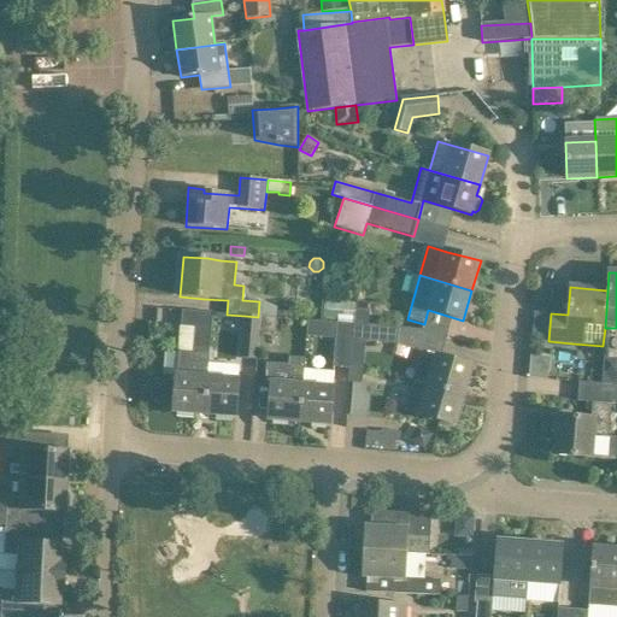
[(336,321),(336,324),(353,325),(369,327),(370,311),(357,310),(357,304),(325,301),(323,319),(336,321)]
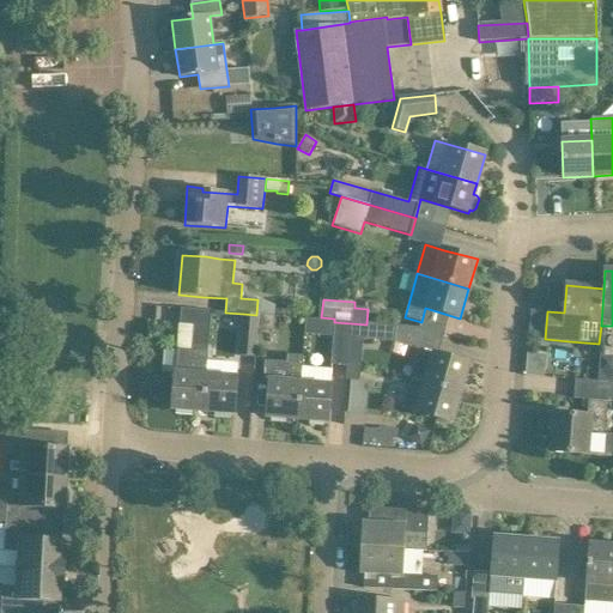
[(175,374),(173,410),(202,412),(207,353),(208,347),(212,311),(204,310),(181,309),(180,326),(193,326),(192,351),(177,350),(175,374)]
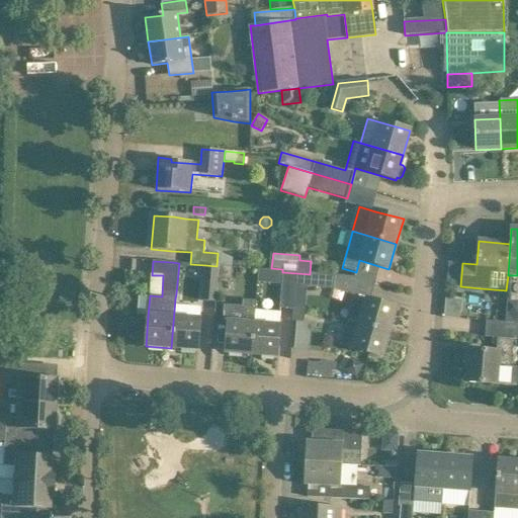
[(448,263),(446,283),(457,284),(458,270),(455,270),(456,264),(448,263)]
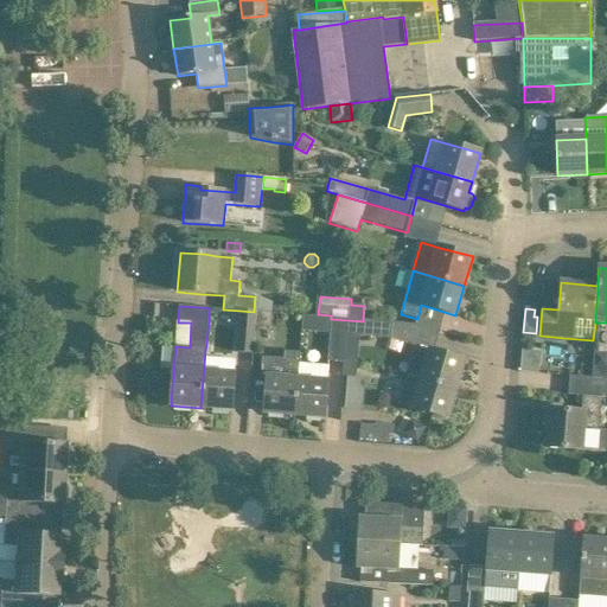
[(241,311),(237,352),(253,353),(255,326),(255,325),(256,313),(256,312),(254,312),(241,311)]
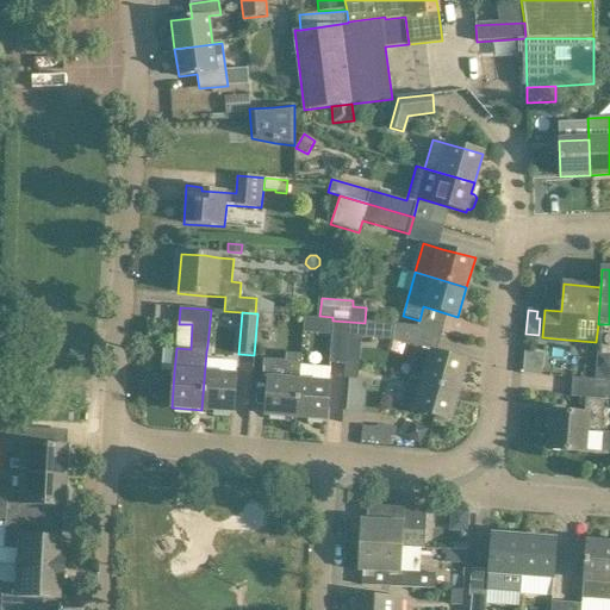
[(256,327),(256,328),(272,329),(273,316),(257,315),(256,327)]
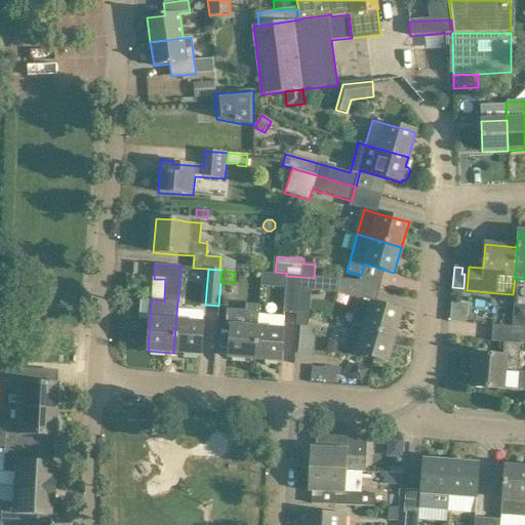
[(286,276),(283,311),(297,313),(297,312),(300,277),(286,276)]
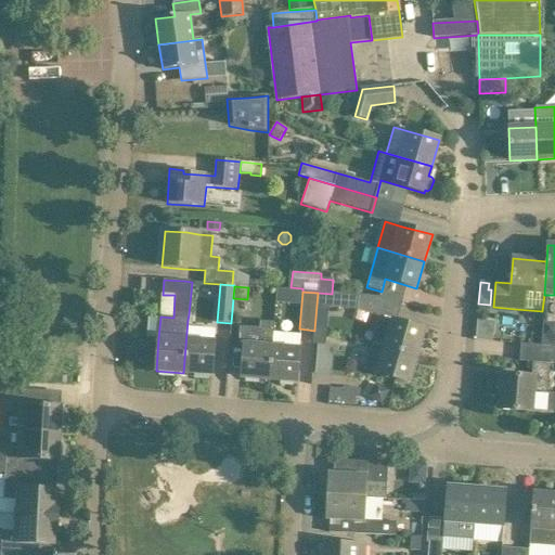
[(318,293),(314,330),(326,331),(328,309),(357,310),(358,295),(332,294),(318,293)]
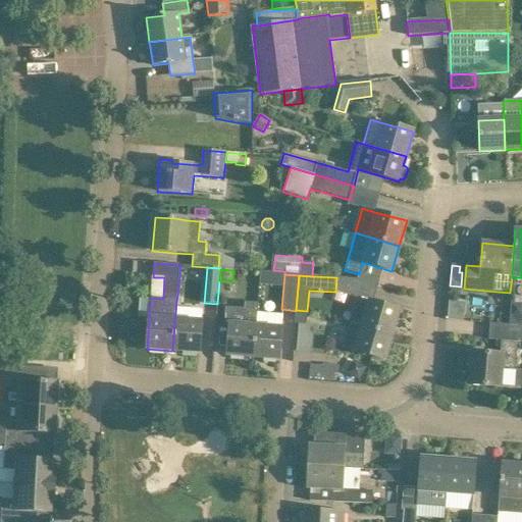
[(358,298),(351,323),(363,326),(392,335),(399,310),(358,298)]
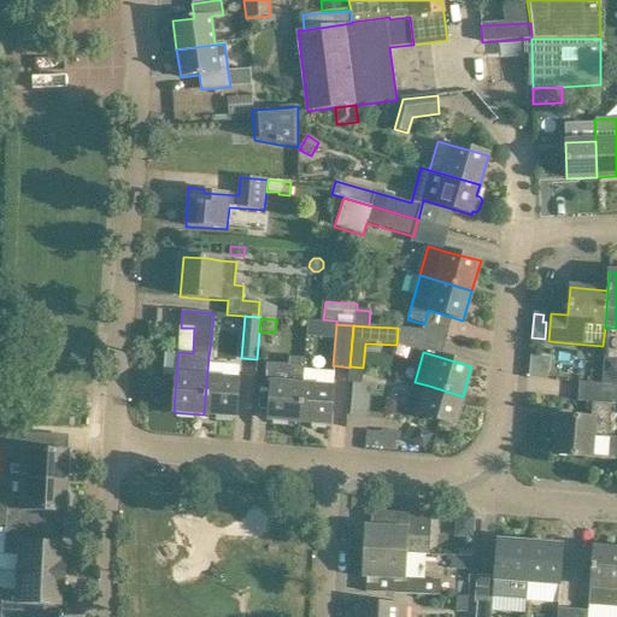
[(209,356),(204,415),(235,417),(238,381),(209,378),(210,356),(209,356)]
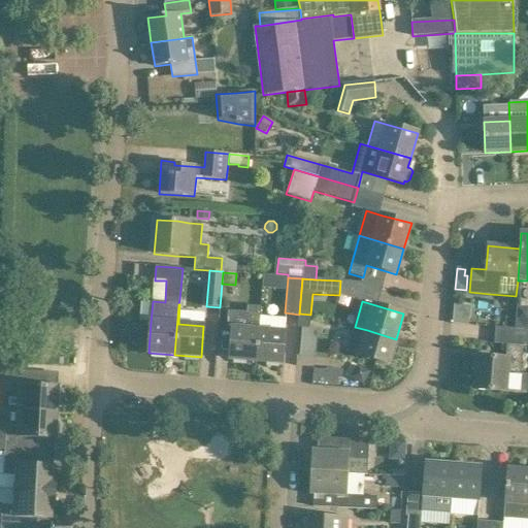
[(460,305),(457,320),(469,322),(472,306),(460,305)]
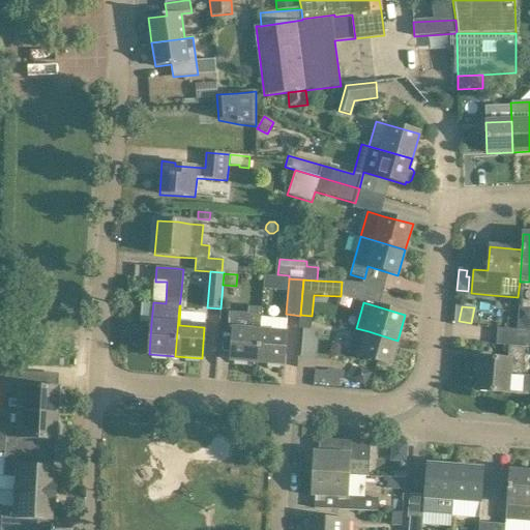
[(231,360),(257,362),(260,331),(261,318),(262,308),(248,307),(247,315),(229,313),(227,330),(233,331),(231,360)]
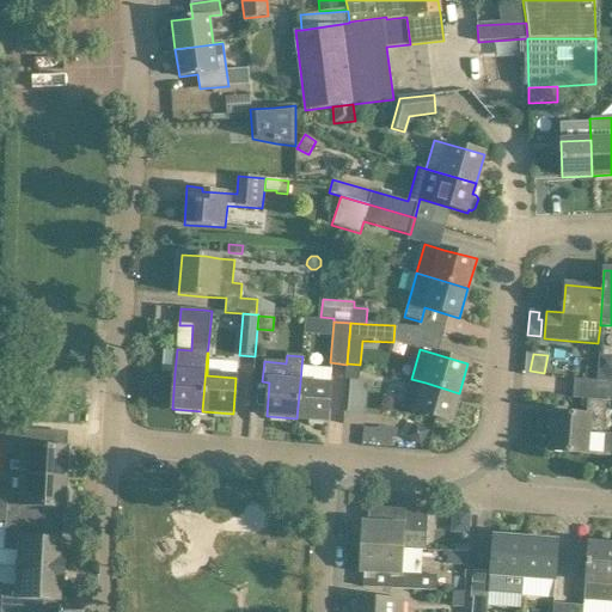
[(346,378),(346,379),(359,380),(360,365),(347,363),(347,365),(346,378)]
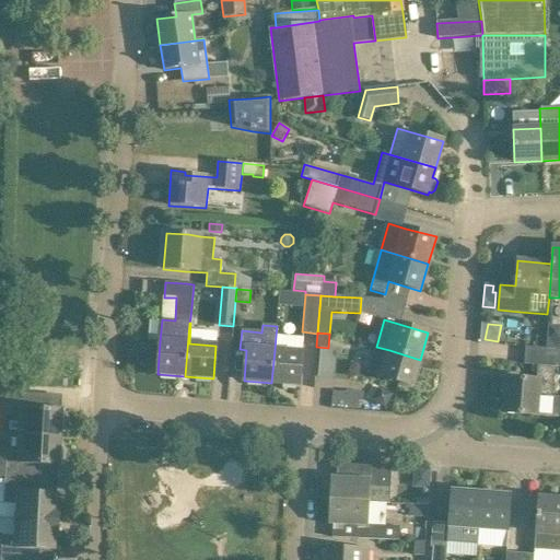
[(275,350),(271,383),(300,386),(302,352),(303,338),(276,336),(275,350)]
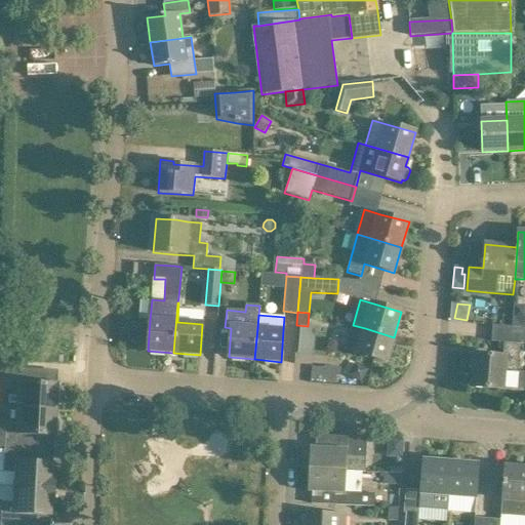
[(394,337),(365,328),(353,325),(345,349),(358,353),(357,354),(387,362),(394,337)]
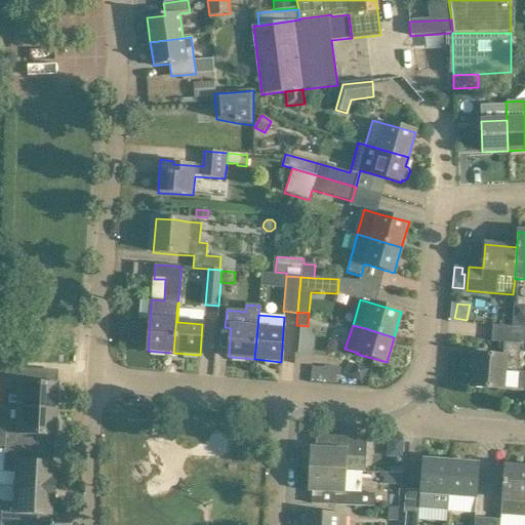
[(524,345),(524,327),(492,325),(491,342),(506,344),(505,357),(474,355),(472,388),(502,390),(503,372),(518,373),(520,345),(524,345)]
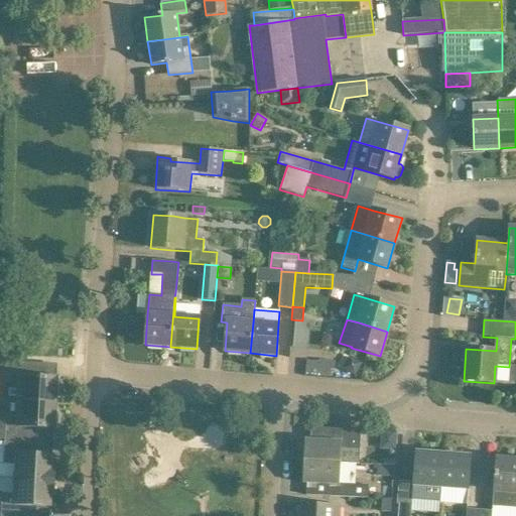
[(343,369),(354,376),(362,364),(350,357),(343,369)]
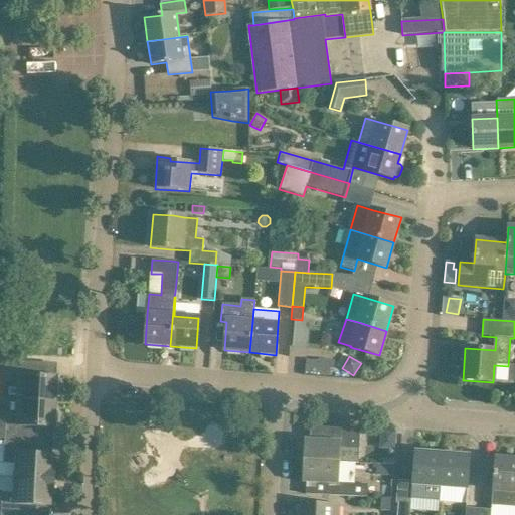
[(305,372),(330,374),(331,360),(318,359),(318,360),(306,360),(305,372)]
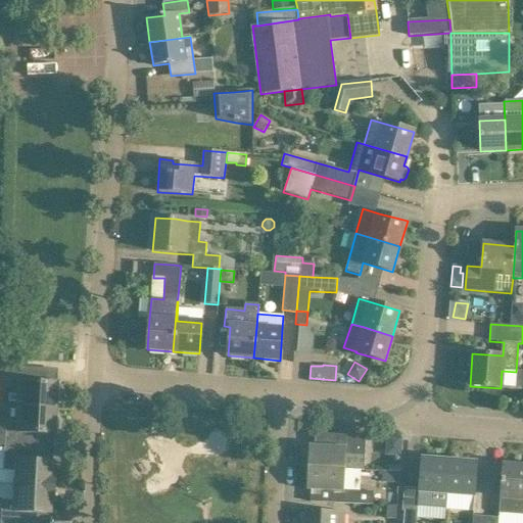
[(1,401),(1,407),(56,410),(57,400),(59,400),(60,383),(36,382),(36,369),(0,366),(0,384),(5,386),(1,401)]
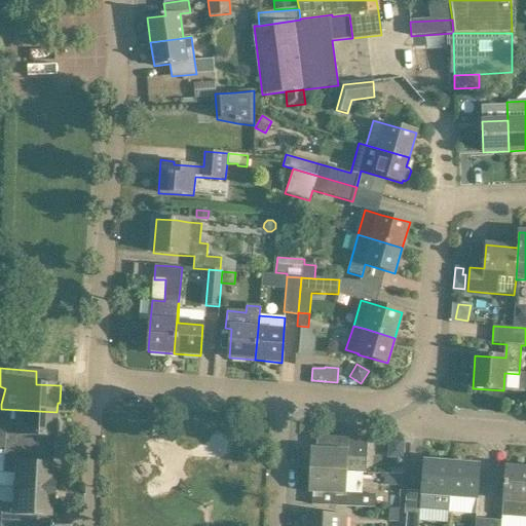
[(0,409),(0,427),(5,428),(4,449),(32,450),(33,437),(59,439),(59,421),(55,421),(57,412),(1,409),(0,409)]
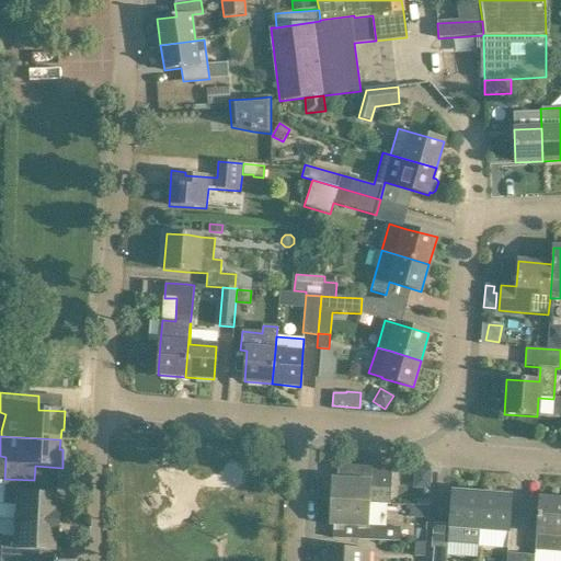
[(331,478),(330,502),(385,504),(390,505),(392,468),(361,467),(361,480),(331,478)]
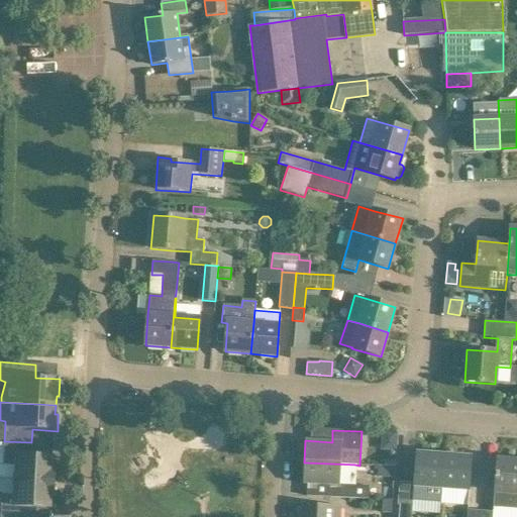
[(15,467),(14,481),(55,483),(55,472),(52,472),(53,456),(30,455),(31,442),(4,441),(3,466),(15,467)]
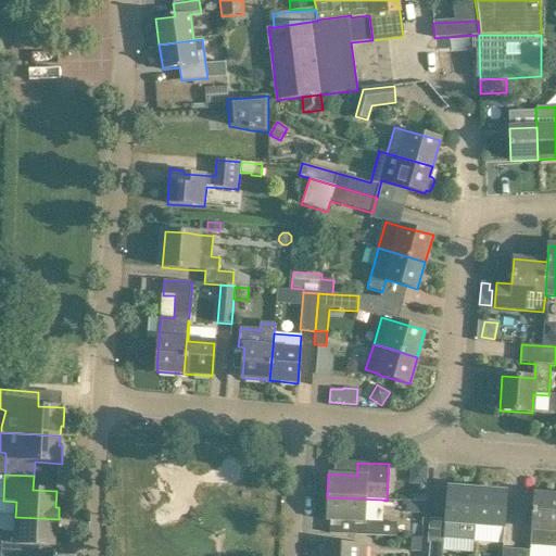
[(443,539),(474,541),(475,525),(478,490),(447,488),(443,539)]
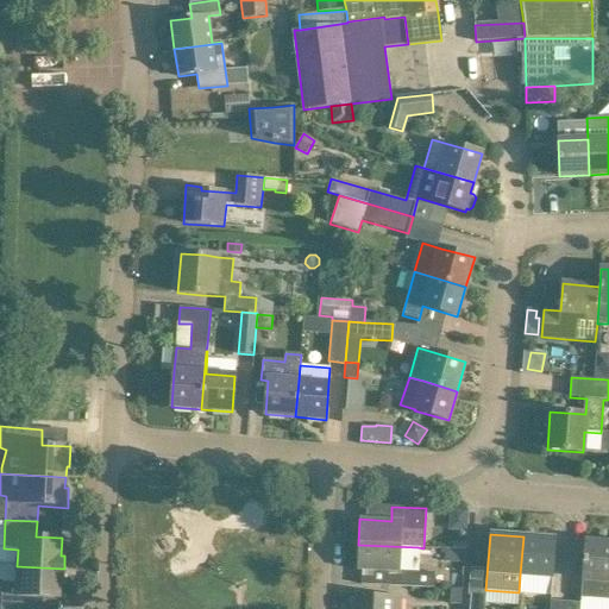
[(520,575),(519,592),(551,595),(556,540),(523,537),(520,575)]
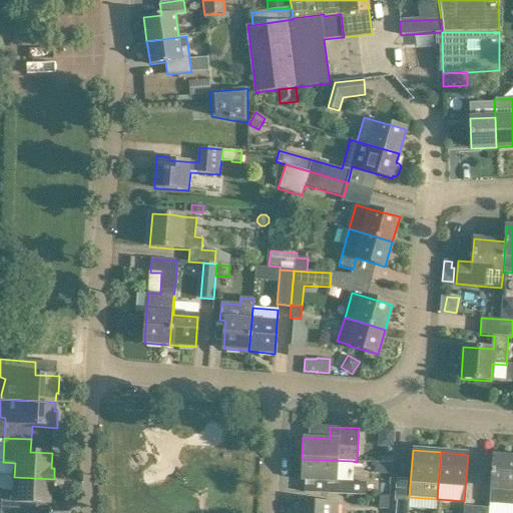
[(488,508),(476,507),(476,512),(512,512),(512,457),(492,456),(488,508)]
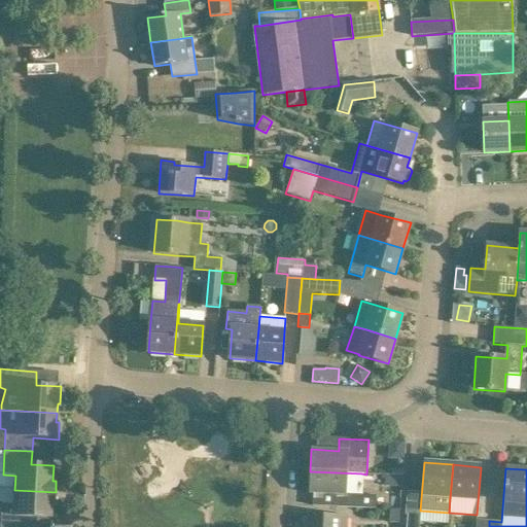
[(361,473),(310,471),(309,494),(335,495),(335,507),(376,510),(376,496),(360,495),(361,473)]
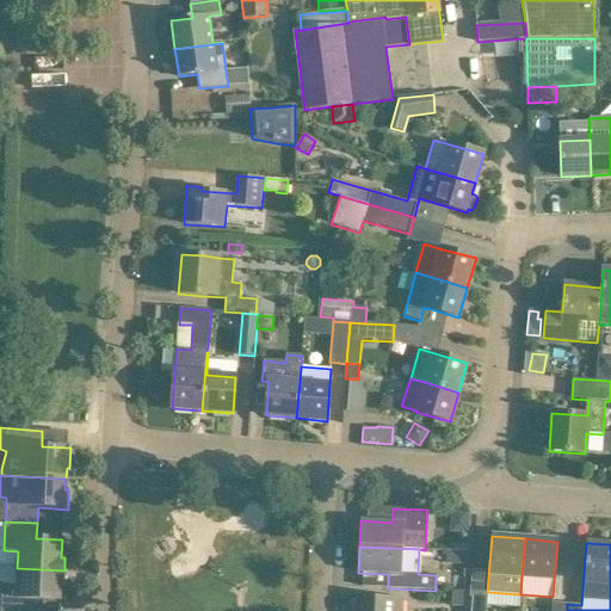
[(0,585),(0,610),(31,610),(32,599),(60,602),(60,584),(63,584),(65,571),(17,568),(16,586),(0,585)]
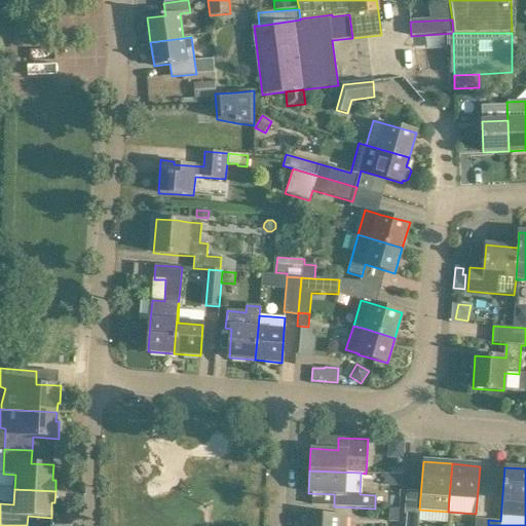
[(398,523),(399,511),(390,510),(389,523),(398,523)]
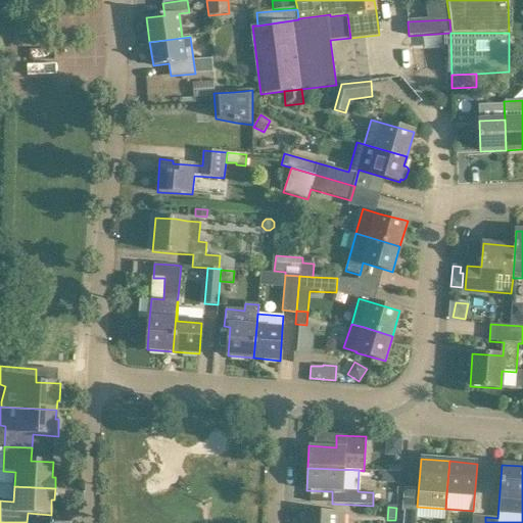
[(305,510),(304,522),(343,522),(344,512),(305,510)]
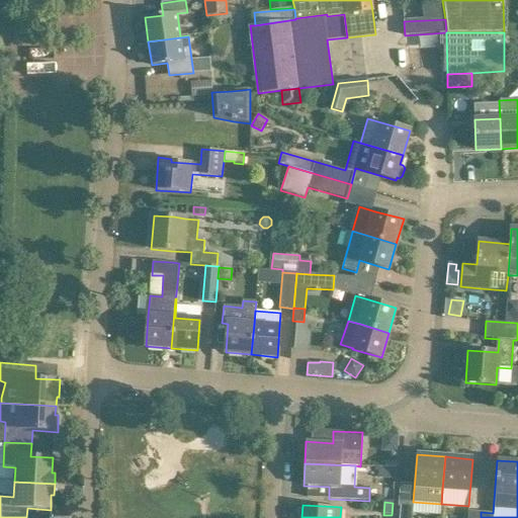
[(401,506),(399,517),(412,517),(413,507),(401,506)]
